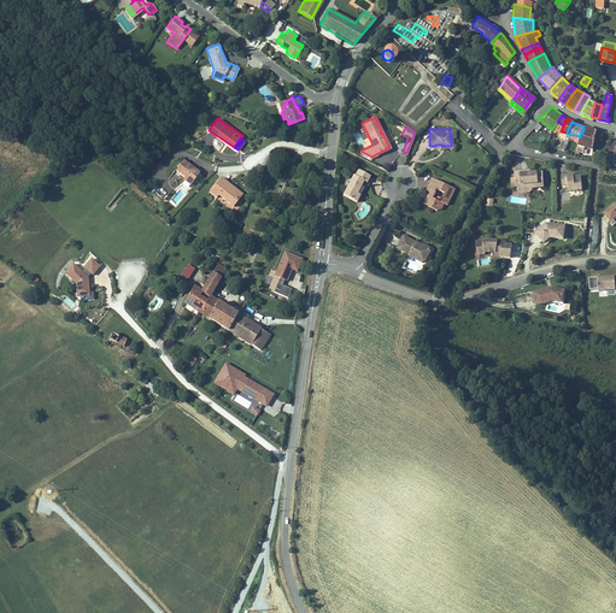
[(189,184),(199,171),(192,166),(191,168),(186,165),(187,163),(182,159),(175,170),(183,176),(182,178),(189,184)]
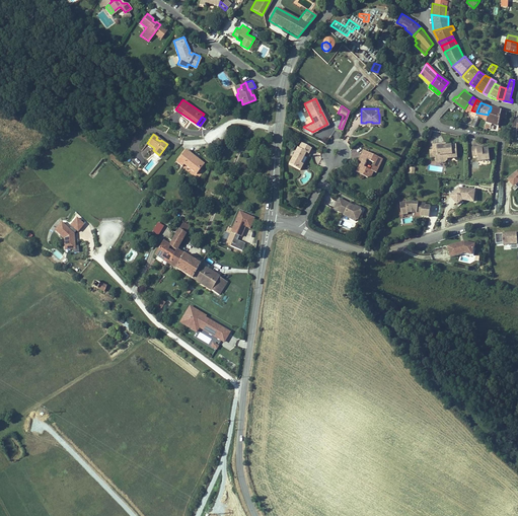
[(308,152),(311,147),(301,142),(298,147),(297,146),(288,163),(300,168),(303,163),(300,161),(306,151),(308,152)]
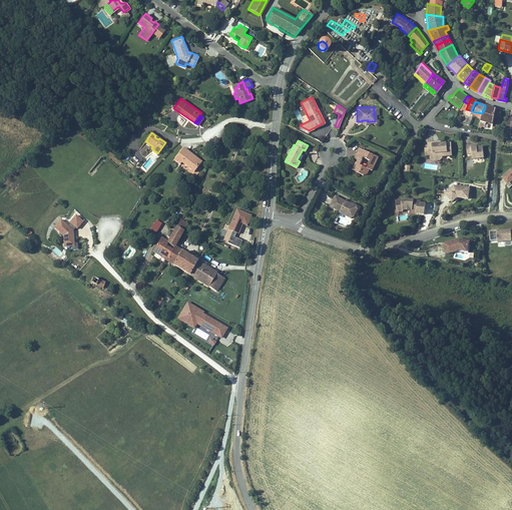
[(447,154),(447,149),(451,148),(451,141),(440,142),(437,142),(437,140),(427,140),(427,145),(424,146),(425,154),(431,154),(432,157),(434,159),(439,159),(442,157),(441,154),(447,154)]
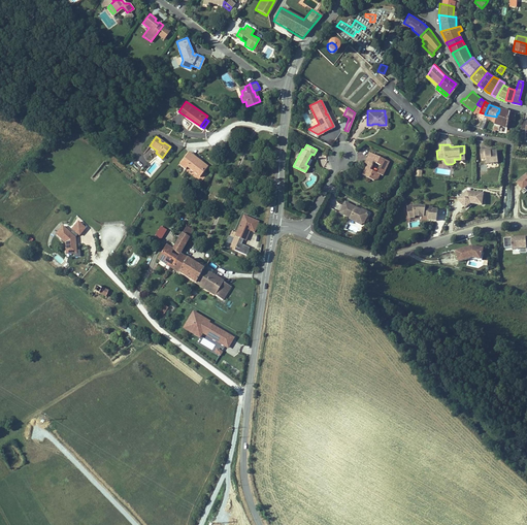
[(498,163),(496,149),(491,149),(489,149),(489,146),(480,148),(481,158),(485,157),(486,164),(498,163)]
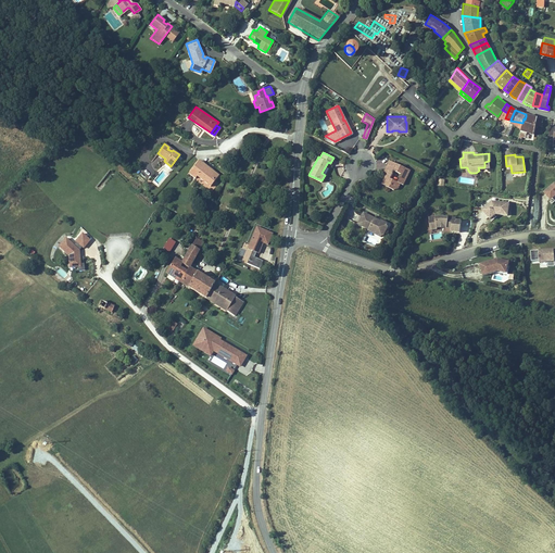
[(403,183),(410,167),(389,158),(387,163),(391,165),(388,172),(387,171),(383,176),(386,177),(385,179),(387,180),(386,184),(393,187),(398,186),(400,181),(403,183)]
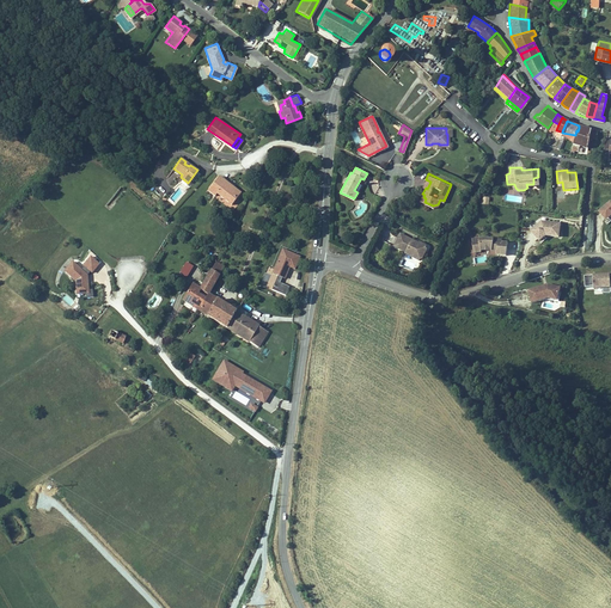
[(231,203),(240,191),(218,176),(207,190),(214,196),(217,194),(231,203)]
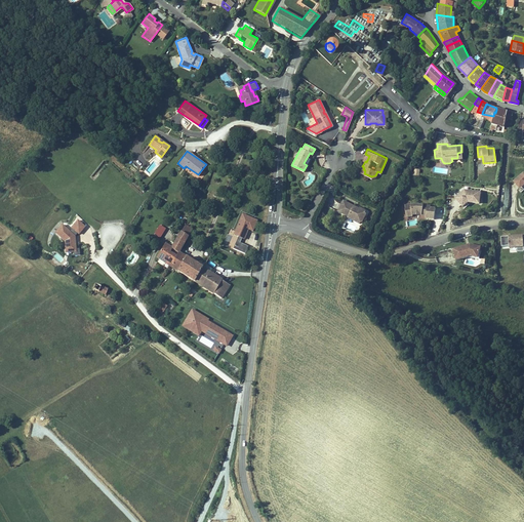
[(511,181),(518,189),(520,188),(522,190),(523,188),(523,170),(522,170),(511,181)]
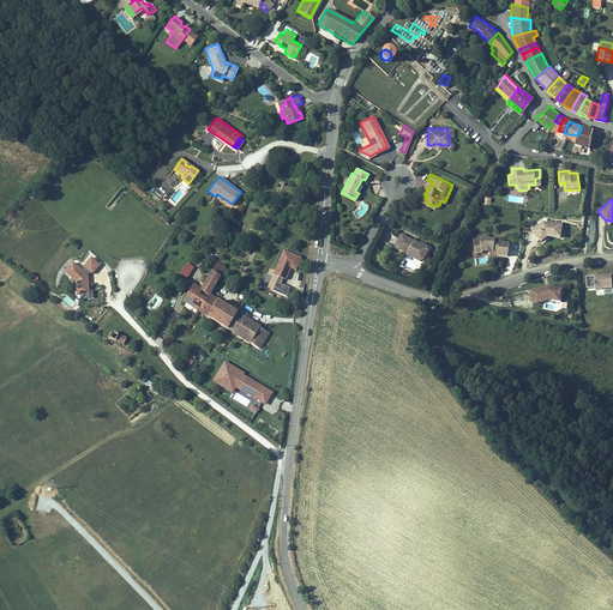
[(559,237),(562,224),(547,223),(547,225),(545,225),(542,222),(533,230),(540,239),(545,235),(547,235),(559,237)]
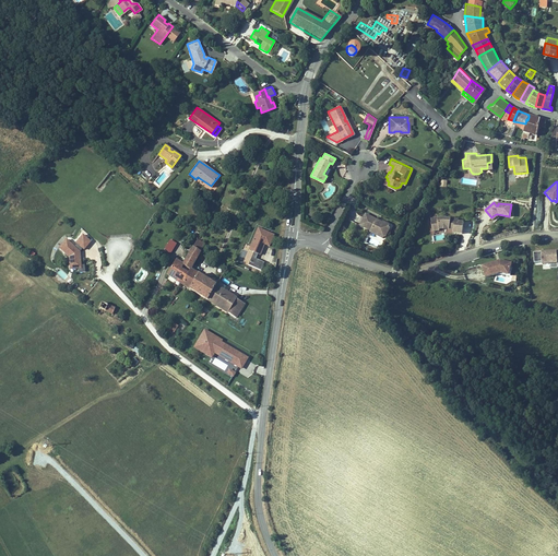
[(378,217),(365,211),(359,223),(370,228),(369,232),(376,235),(377,232),(382,235),(388,231),(390,225),(389,221),(383,219),(382,221),(377,219),(378,217)]
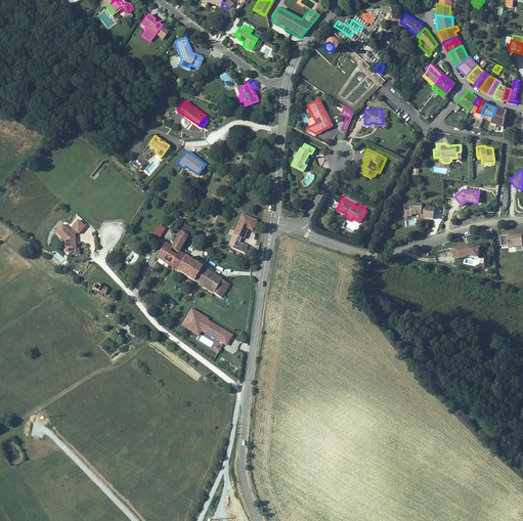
[(431,217),(433,206),(428,206),(428,205),(413,203),(409,203),(409,206),(403,206),(404,215),(411,214),(411,213),(416,212),(420,213),(420,211),(424,212),(423,216),(431,217)]
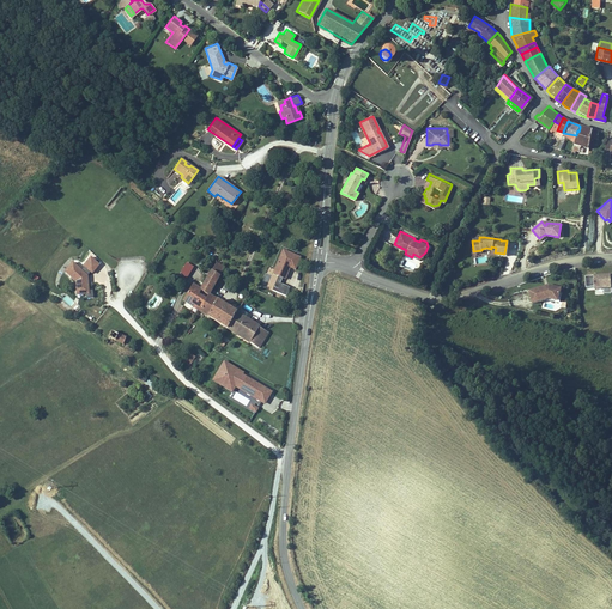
[(301,254),(280,245),(271,270),(277,273),(282,274),(284,276),(290,265),(295,267),(301,254)]
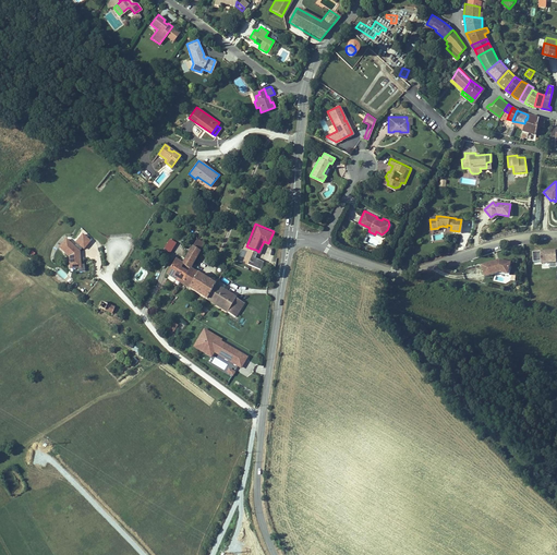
[(77,250),(81,246),(82,248),(88,240),(82,233),(75,241),(72,244),(65,238),(58,246),(68,254),(68,262),(71,262),(71,266),(76,266),(76,269),(83,269),(83,263),(79,263),(79,253),(76,254),(76,250),(77,250)]
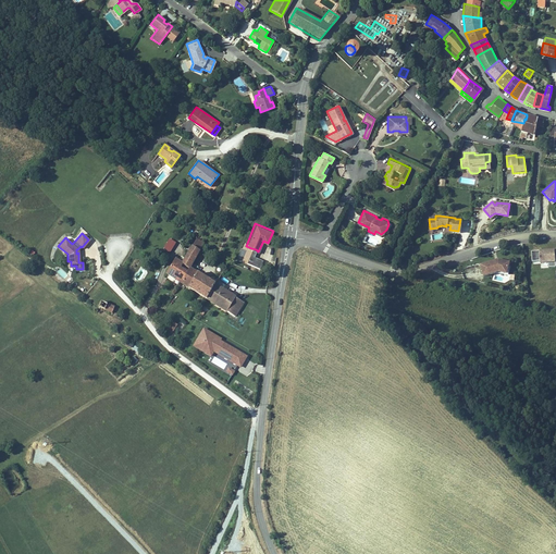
[(183,265),(188,268),(202,243),(197,239),(196,241),(189,237),(185,245),(192,248),(183,265)]
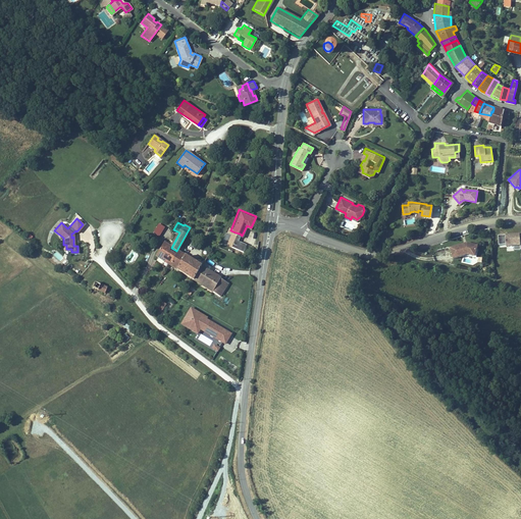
[(158,223),(154,229),(159,232),(163,226),(158,223)]
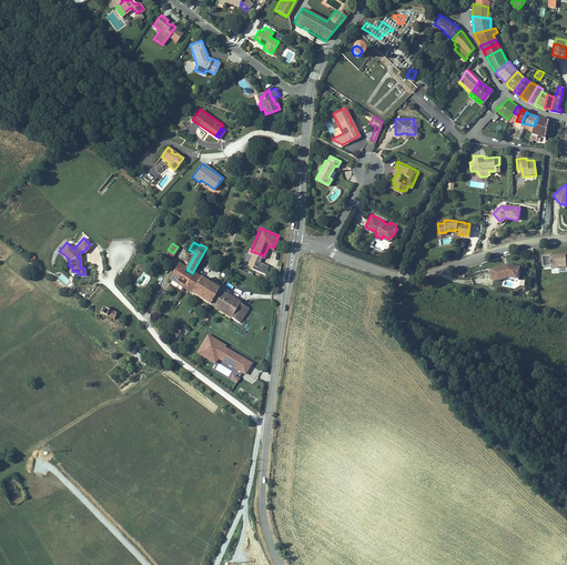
[(261,254),(256,253),(251,265),(265,271),(269,263),(259,259),(261,254)]
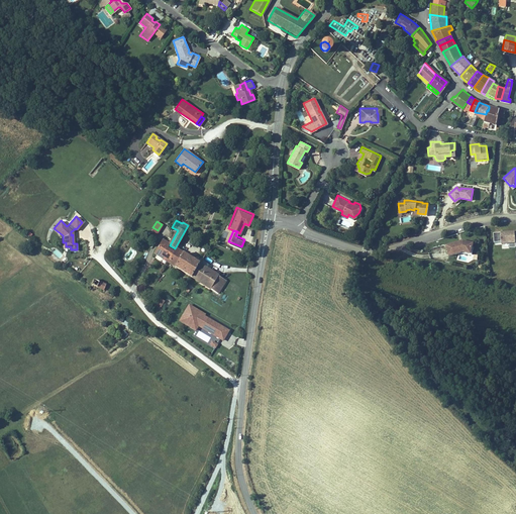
[(504,230),(494,231),(494,241),(501,241),(502,244),(509,243),(509,246),(515,246),(515,230),(504,230)]
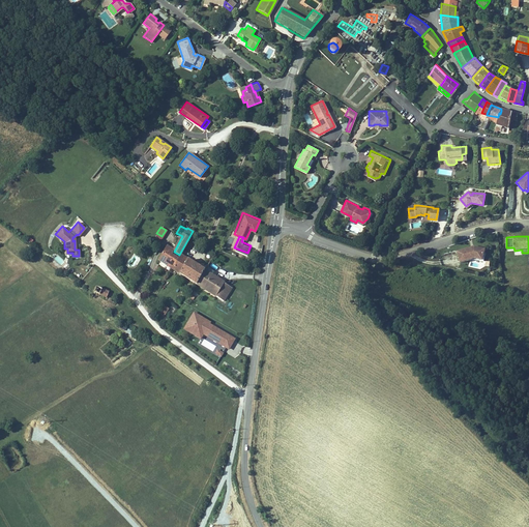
[(483,260),(486,249),(474,245),(474,246),(471,247),(471,246),(457,250),(460,263),(474,258),(483,260)]
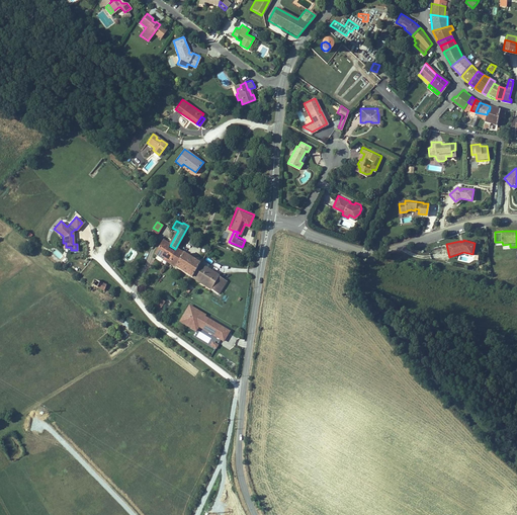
[(155,253),(168,261),(175,249),(170,246),(162,241),(155,253)]
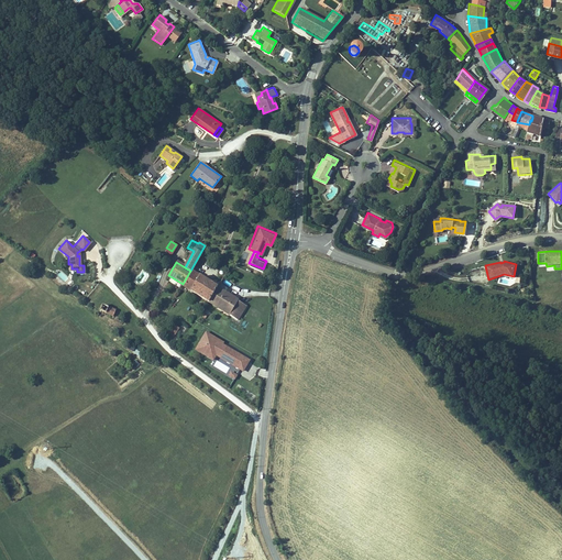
[(190,271),(183,284),(207,298),(209,299),(217,286),(190,271)]
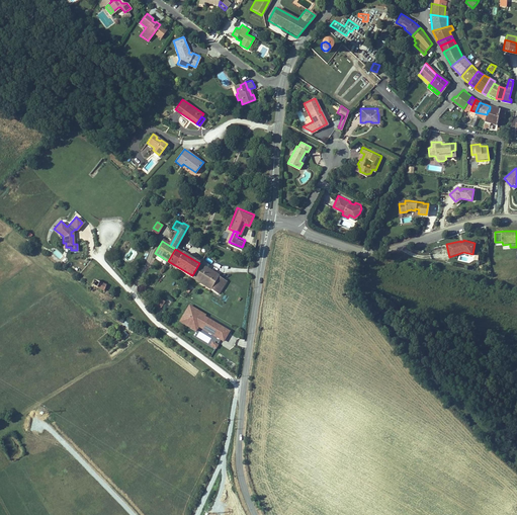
[(227,279),(199,263),(192,275),(220,291),(227,279)]
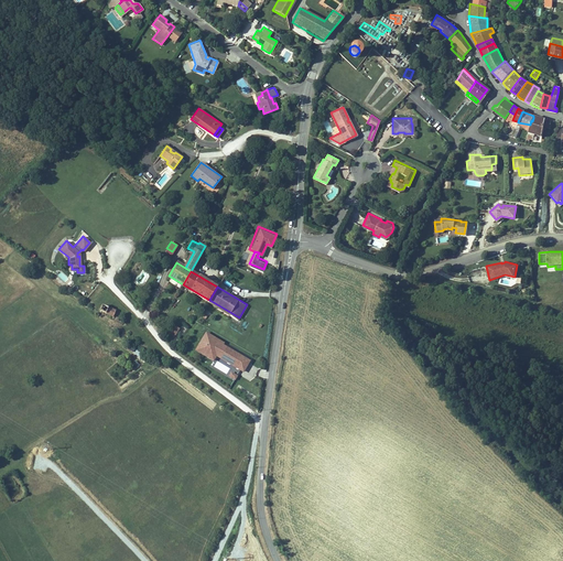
[(107,308),(105,313),(117,319),(119,313),(107,308)]
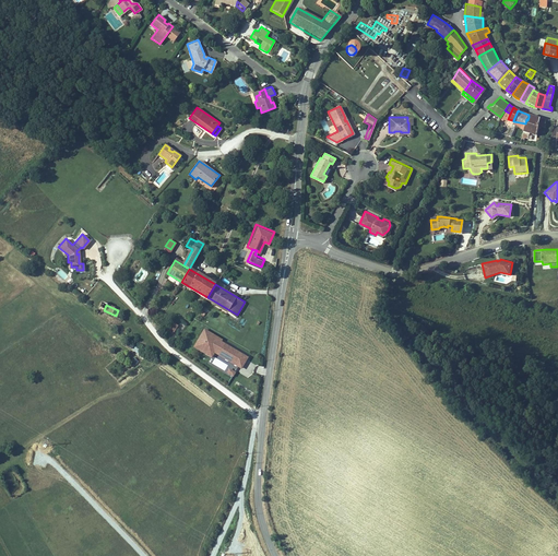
[(177,321),(170,318),(166,327),(173,331),(177,321)]
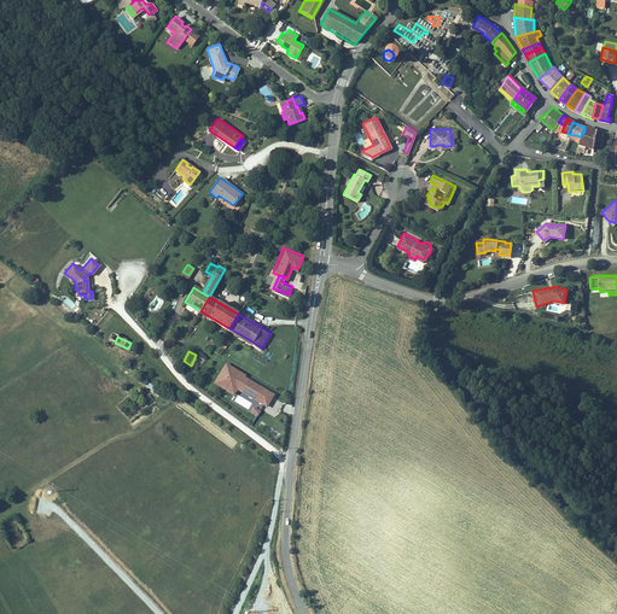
[(240,373),(225,363),(214,381),(232,392),(236,387),(238,384),(249,390),(248,393),(266,404),(272,393),(242,375),(242,376),(239,375),(239,374),(240,373)]
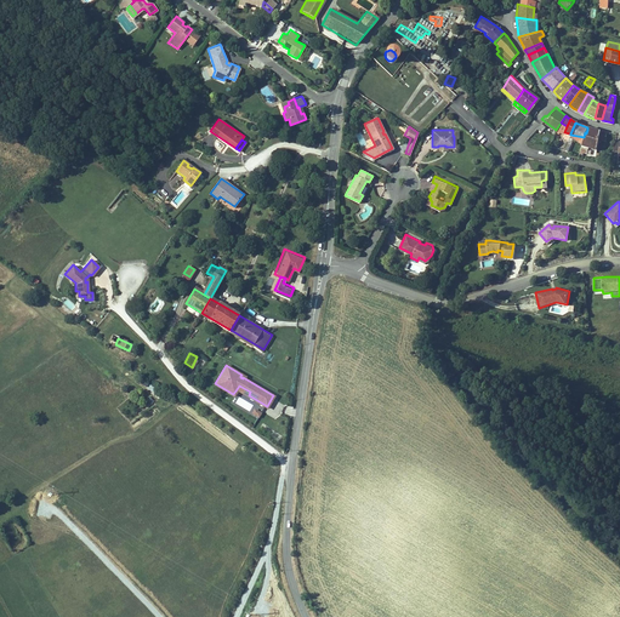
[(250,392),(239,386),(237,389),(249,395),(250,392)]
